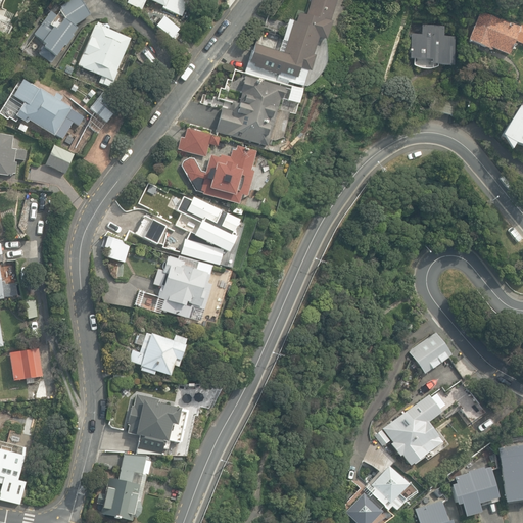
[(38,54),(51,64),(56,56),(58,57),(75,37),(73,35),(78,29),(74,26),(90,16),(80,0),(70,0),(59,7),(60,9),(57,13),(52,10),(33,35),(46,45),(38,54)]
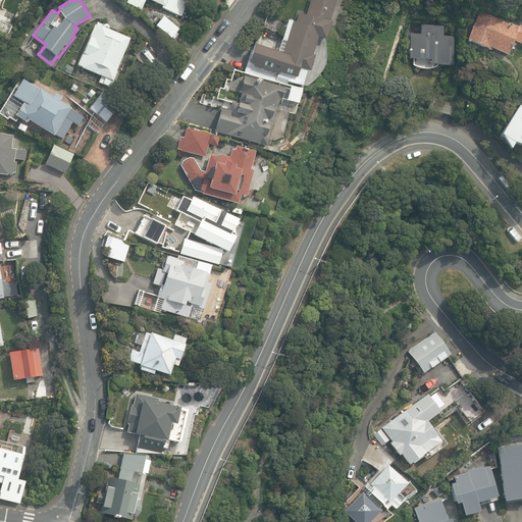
[(127,0),(126,4),(142,11),(146,0),(147,0),(162,7),(162,8),(181,16),(189,0),(127,0)]
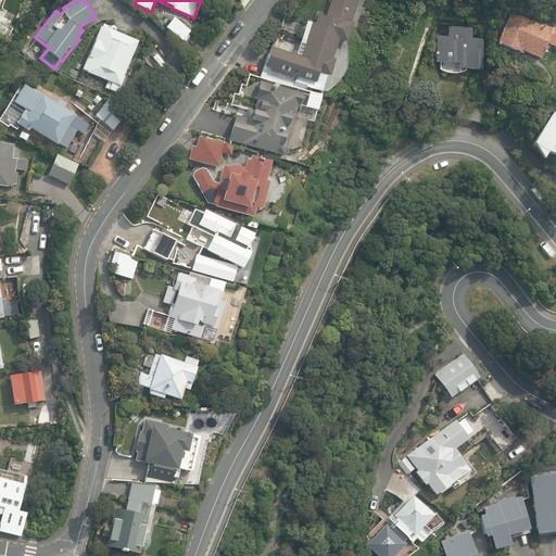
[(350,23),(356,0),(330,0),(326,17),(318,15),(315,25),(306,22),(297,55),(270,48),(268,54),(267,53),(260,77),(293,88),(295,83),(306,86),(305,87),(321,92),(327,75),(330,76),(336,60),(332,59),(339,40),(345,43),(352,24),(350,23)]
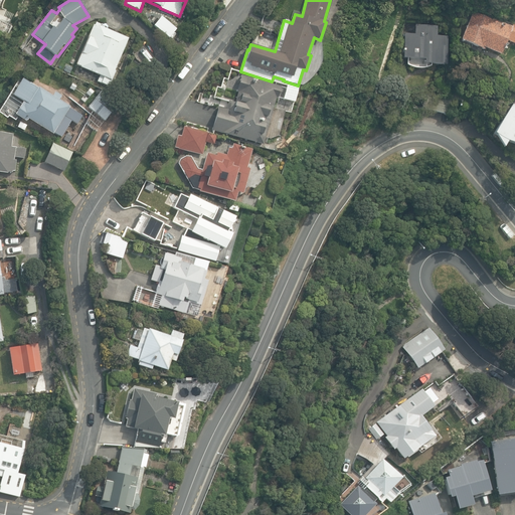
[(486,48),(501,54),(506,40),(514,43),(514,23),(512,23),(511,27),(473,11),(461,40),(485,50),(486,48)]
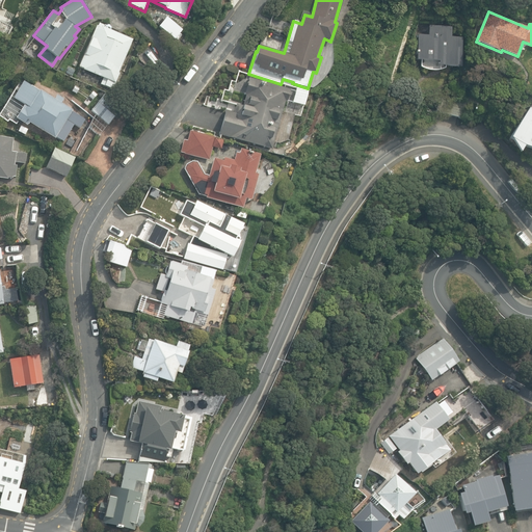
[(159,27),(175,40),(182,30),(166,18),(159,27)]
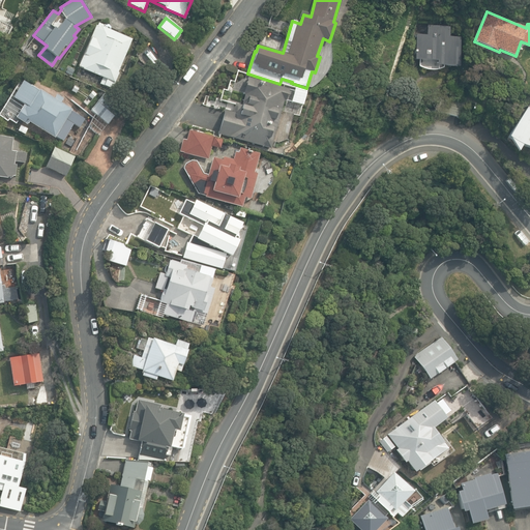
[(98,81),(112,86),(118,70),(117,70),(130,37),(95,23),(78,65),(82,66),(82,67),(100,76),(98,81)]
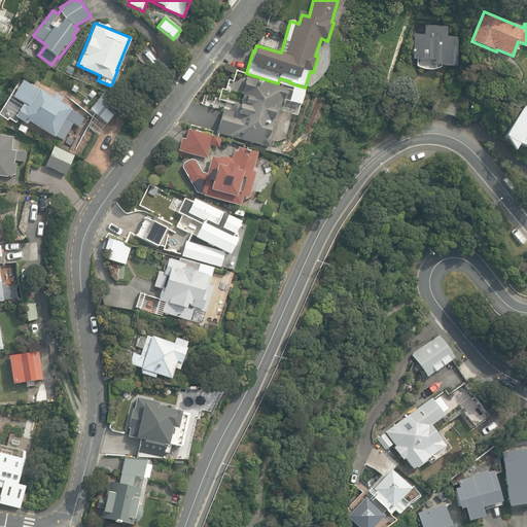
[(433,65),(456,67),(457,38),(447,37),(447,26),(424,25),(424,35),(414,35),(413,60),(434,61),(433,65)]
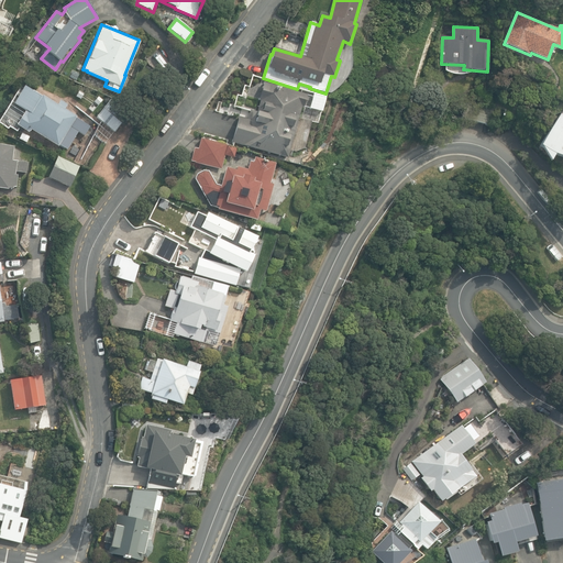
[(239,117),(233,142),(244,145),(243,146),(288,158),(301,103),(306,105),(308,95),(263,84),(255,112),(250,111),(247,119),(239,117)]
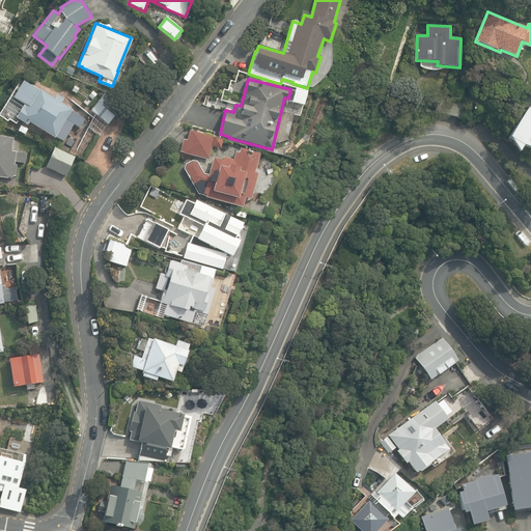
[(39,91),(23,82),(14,98),(25,105),(17,118),(28,126),(29,122),(55,138),(56,137),(68,144),(79,128),(80,129),(85,119),(72,112),(73,110),(60,103),(63,99),(57,95),(55,99),(40,90),(39,91)]
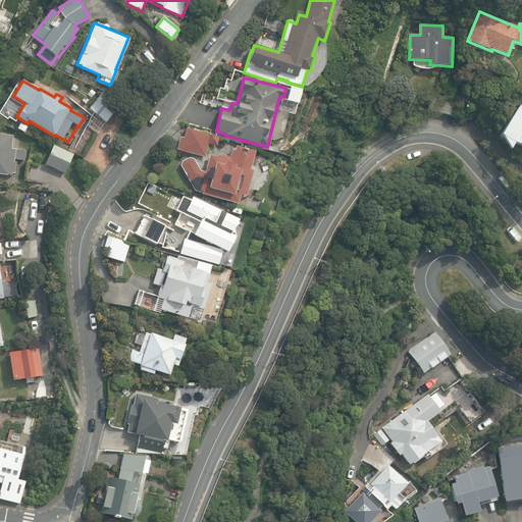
[(89,109),(106,123),(119,107),(102,94),(89,109)]
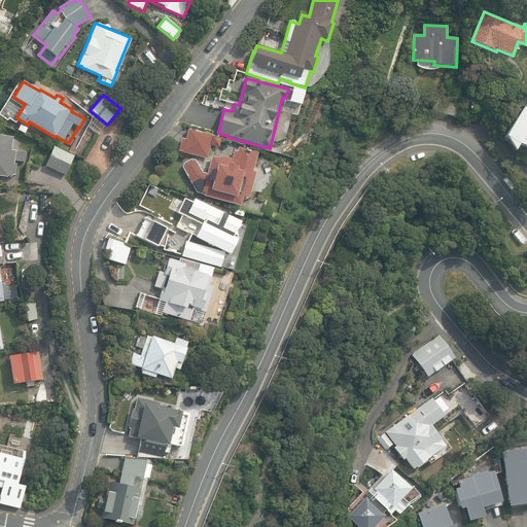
[(526,108),(525,107),(504,138),(514,151),(519,145),(526,147),(526,108)]
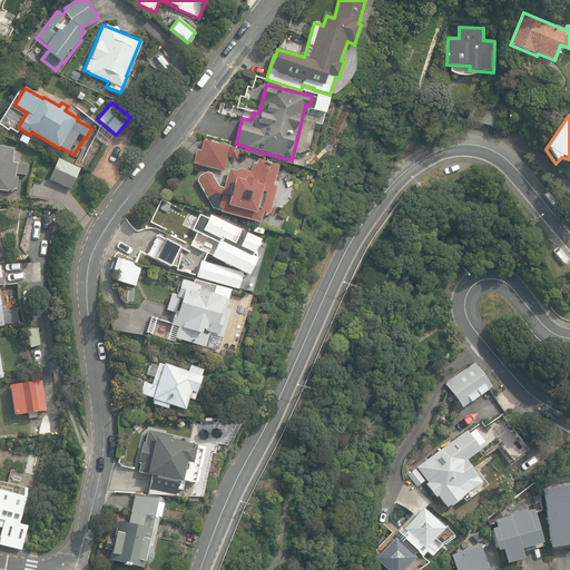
[(101,125),(95,139),(105,147),(114,135),(101,125)]
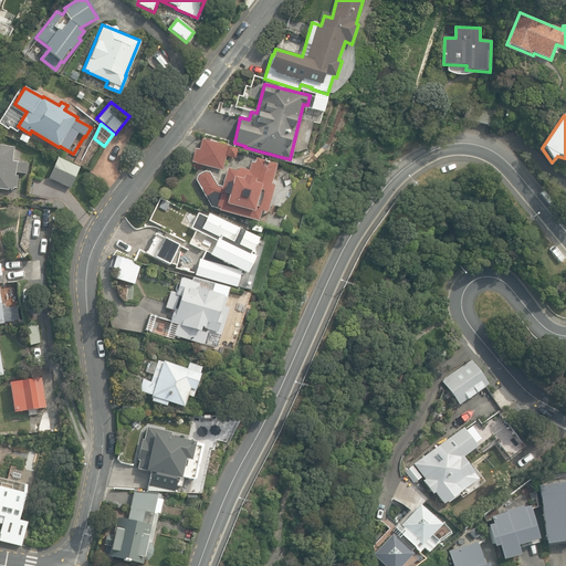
[(19,140),(27,144),(30,138),(22,134),(19,140)]
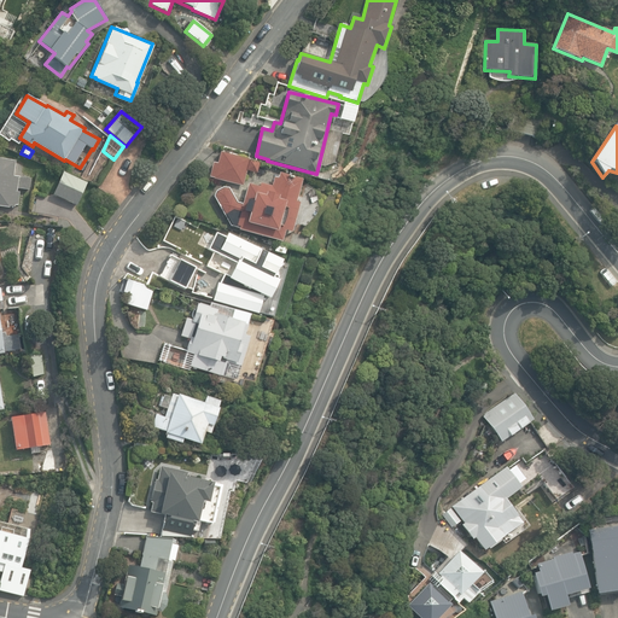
[(208,174),(240,182),(245,168),(255,170),(257,159),(219,150),(216,161),(211,159),(208,174)]
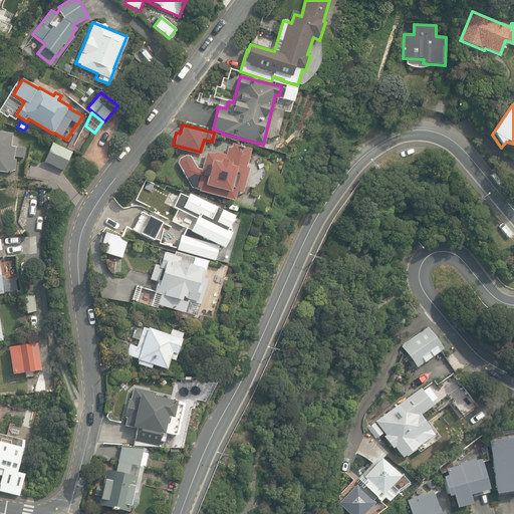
[(0,131),(0,169),(11,171),(11,169),(14,169),(15,159),(13,158),(13,155),(23,157),(24,148),(10,146),(11,133),(0,131)]
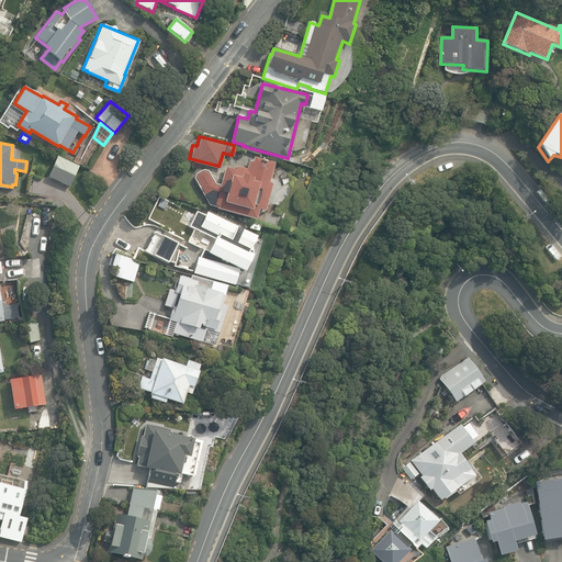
[(48,175),(70,184),(79,165),(57,155),(48,175)]
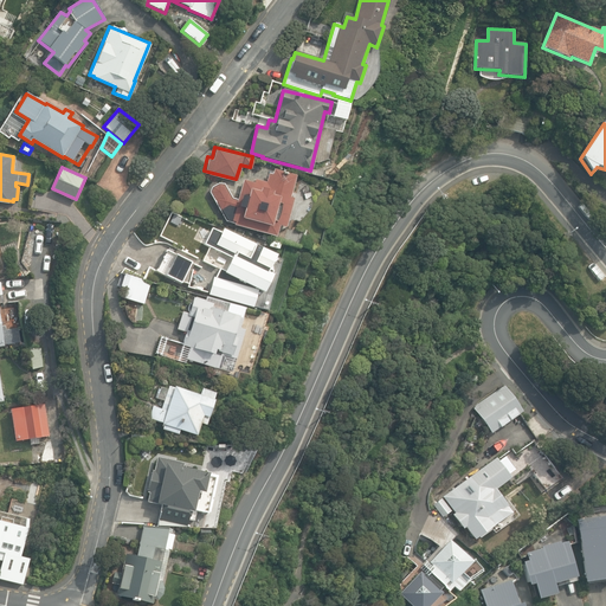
[(289,197),(296,173),(274,168),(272,173),(269,172),(265,181),(255,178),(255,180),(243,178),(237,198),(231,197),(223,184),(218,182),(212,186),(210,191),(225,220),(233,223),(233,225),(276,236),(278,225),(285,226),(292,198),(289,197)]
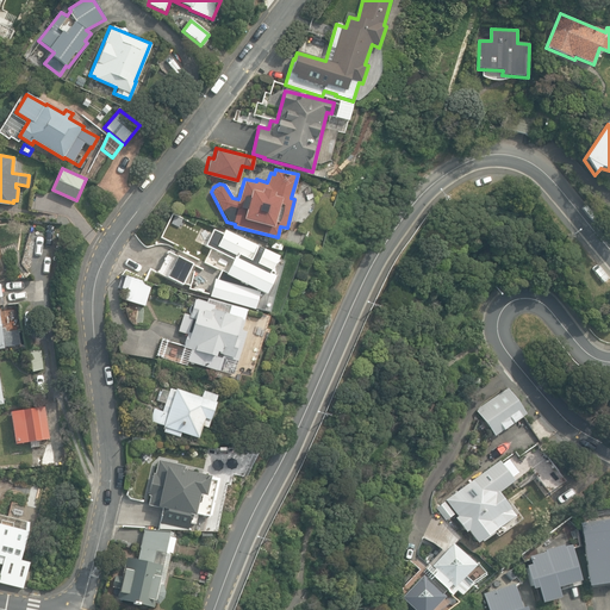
[(223,235),(213,230),(206,247),(234,260),(226,275),(266,294),(277,273),(273,271),(279,257),(225,230),(223,235)]
